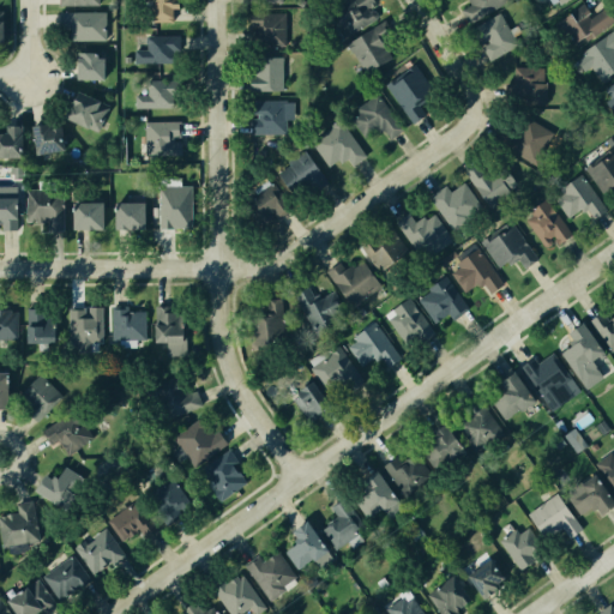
[(172,0),(148,0),(148,23),(161,23),(162,8),(172,10),(172,0)]
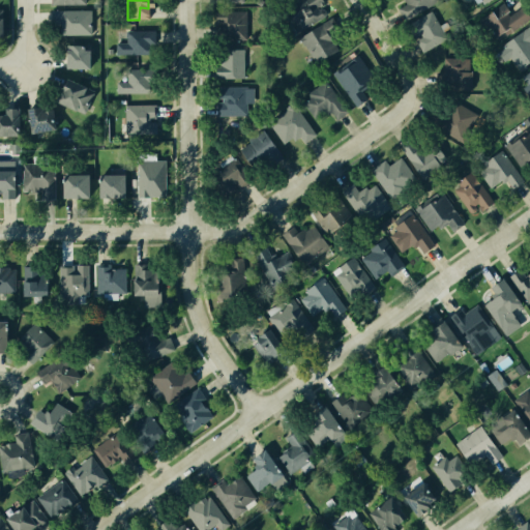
[(294,38),(280,19),(305,0),(317,0),(327,15),(294,38)]
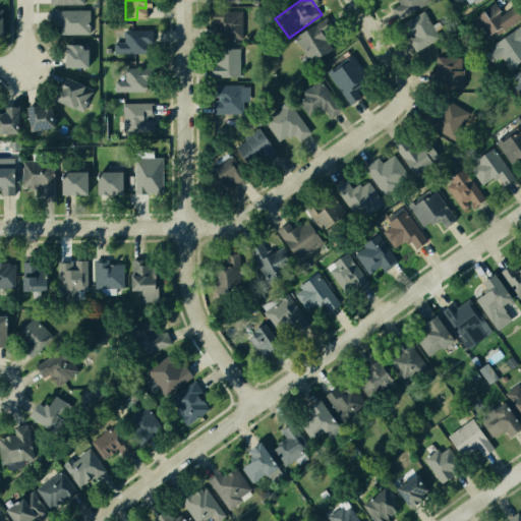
[(432,0),(398,0),(400,4),(391,8),(397,20),(433,1),(432,0)]
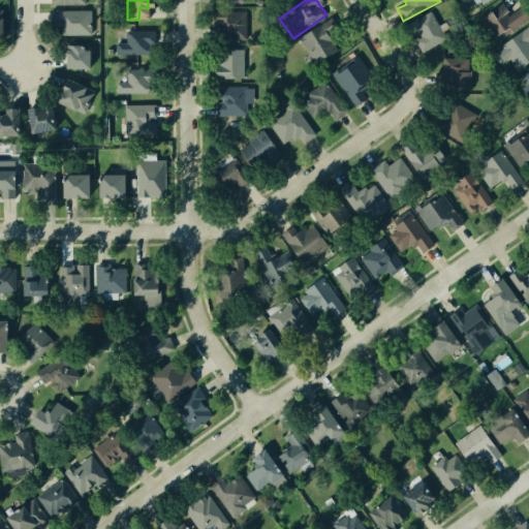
[(477,20),(490,41),(528,19),(528,17),(523,6),(509,14),(504,4),(477,20)]
